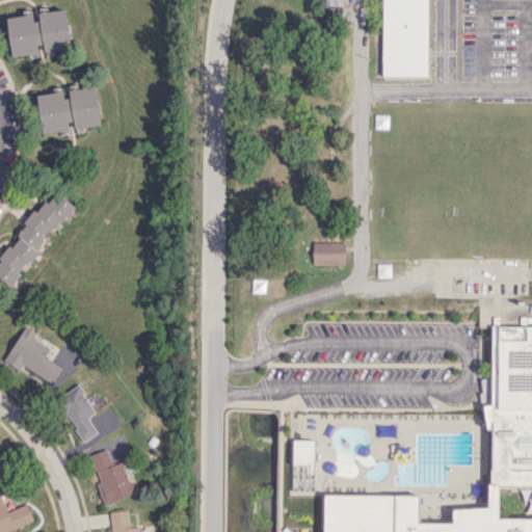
[(427,0),(381,0),(381,76),(427,76),(427,0)]
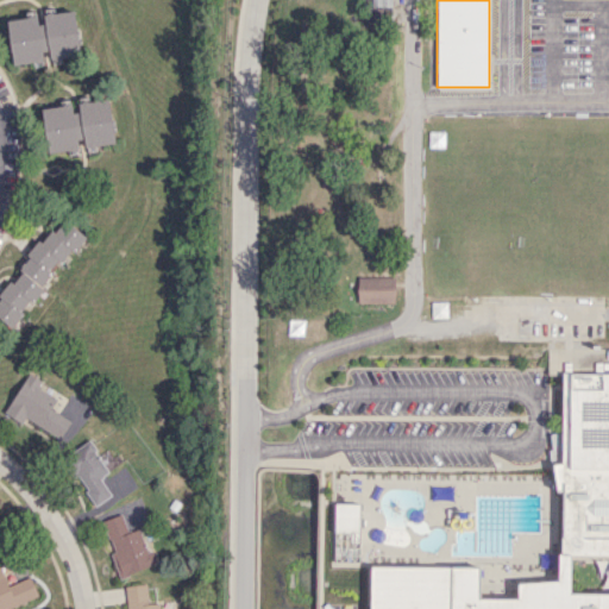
[(7,19),(13,66),(43,62),(42,52),(48,51),(49,63),(62,62),(61,55),(80,54),(75,10),(39,14),(39,16),(7,19)]
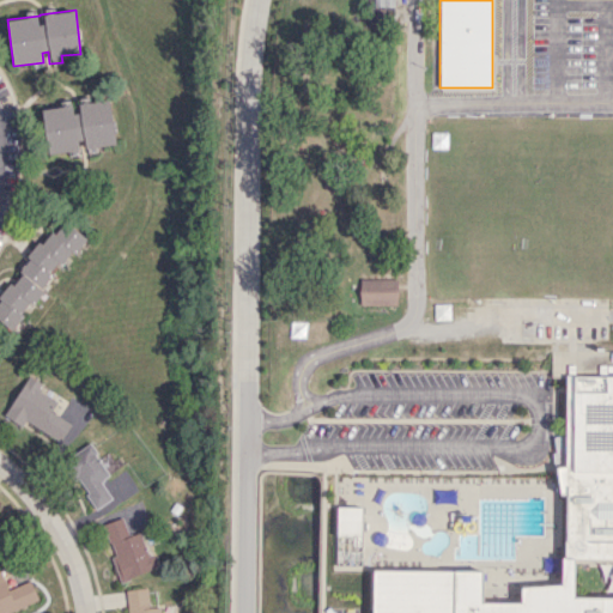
[(115,144),(110,99),(76,103),(76,104),(42,108),(47,155),(78,151),(97,150),(96,146),(115,144)]
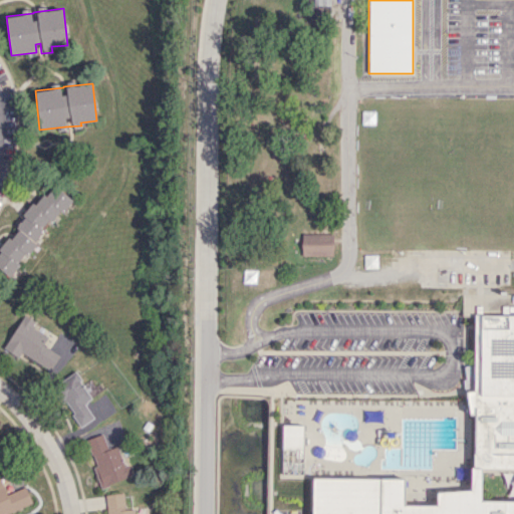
[(70,198),(52,183),(0,245),(0,270),(8,277),(45,232),(43,230),(70,198)]
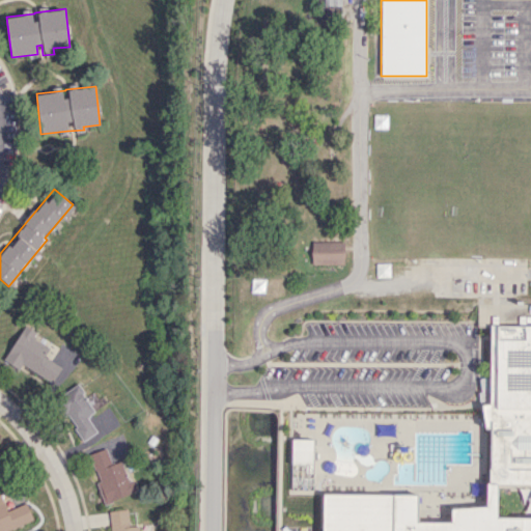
[(344,242),(311,241),(311,263),(343,264),(344,242)]
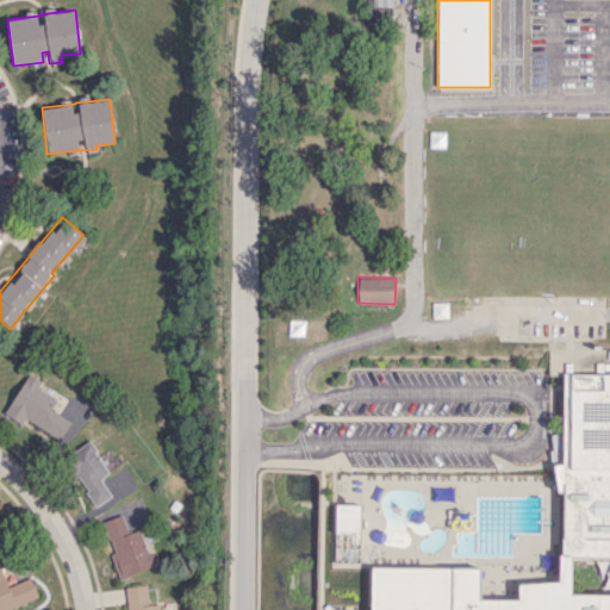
[(25,418),(60,439),(70,421),(51,410),(57,399),(37,387),(41,381),(27,373),(5,414),(22,424),(25,418)]
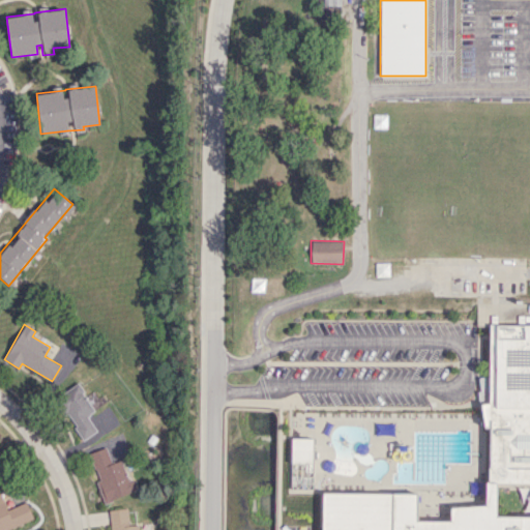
[(321,529),(529,529),(529,516),(496,516),(496,482),(529,482),(529,324),(489,324),(489,377),(479,377),(479,388),(488,388),(488,403),(482,403),(482,428),(488,428),(487,506),(450,506),(450,521),(417,520),(417,493),(322,493),(321,529)]
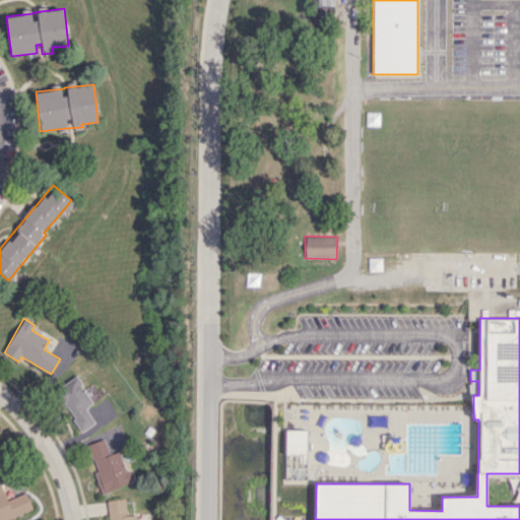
[(92,402),(75,376),(54,390),(81,431),(94,423),(84,408),(92,402)]
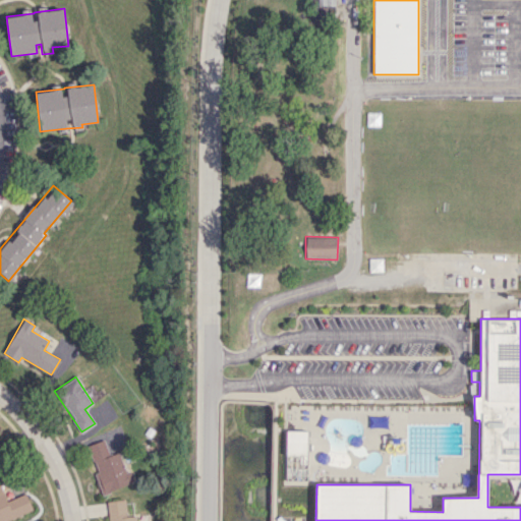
[(307,430),(287,430),(287,454),(307,454),(307,430)]
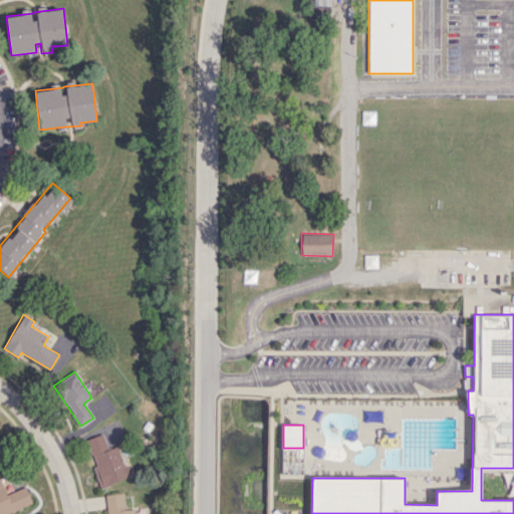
[(99,486),(130,477),(118,446),(107,449),(102,434),(86,439),(95,466),(93,467),(99,486)]
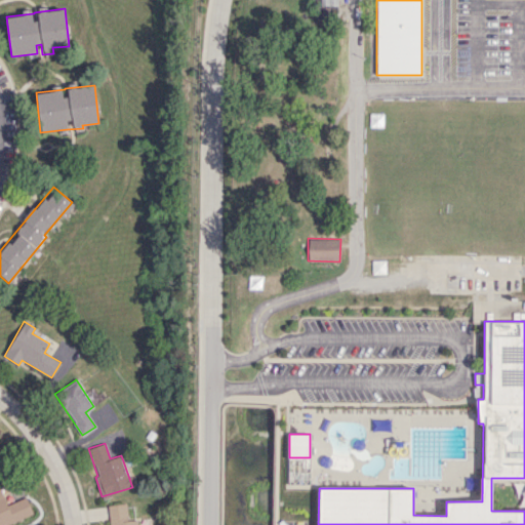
[(0,524),(12,524),(11,522),(33,514),(26,497),(6,505),(0,489),(0,524)]
